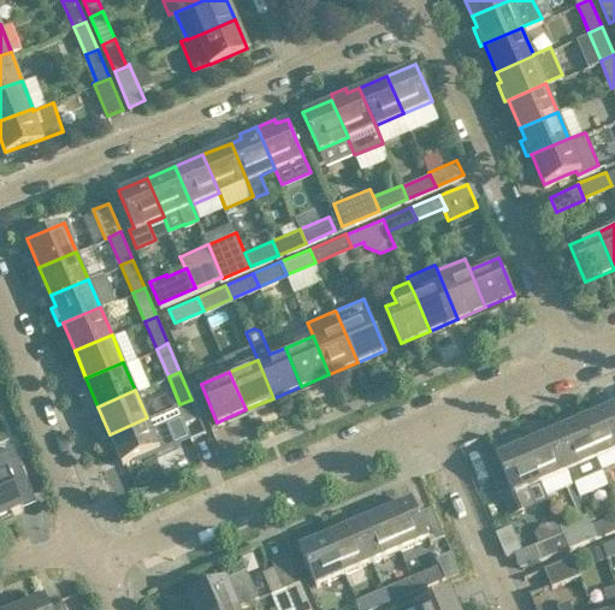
[(191,400),(177,406),(181,416),(183,421),(199,415),(191,400)]
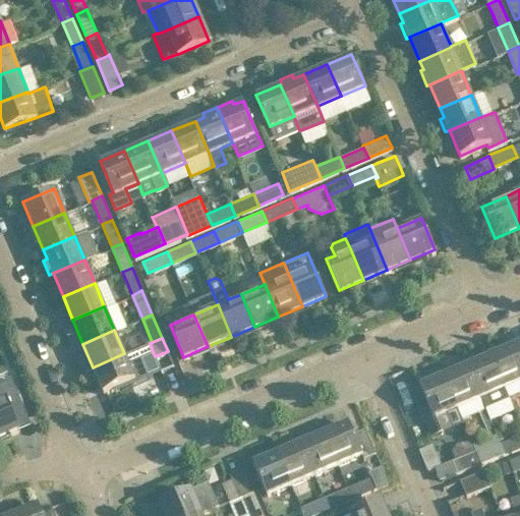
[(124,353),(93,367),(103,392),(120,384),(121,387),(149,376),(140,357),(153,352),(150,343),(124,353)]
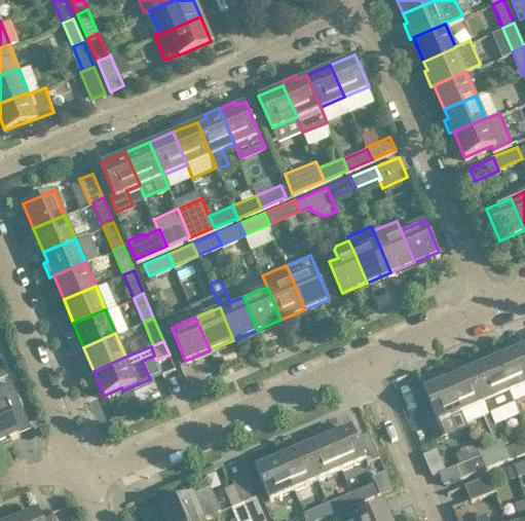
[(509,389),(524,382),(524,361),(519,347),(495,358),(509,389)]
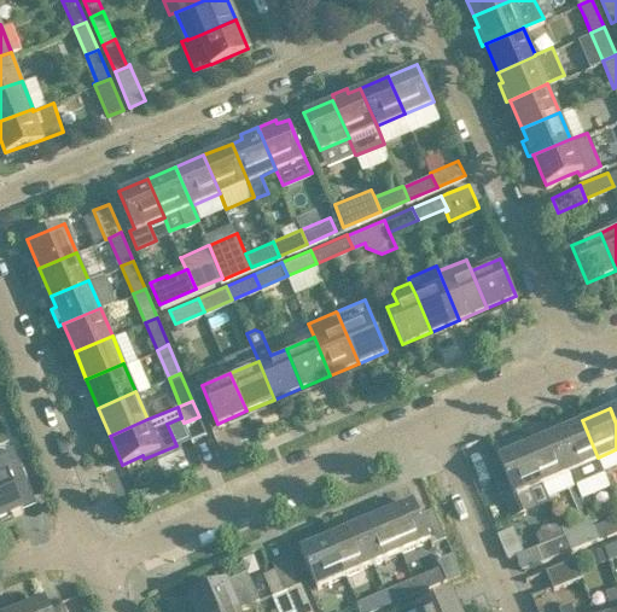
[(604,470),(598,458),(582,420),(554,431),(570,470),(575,479),(576,483),(604,470)]
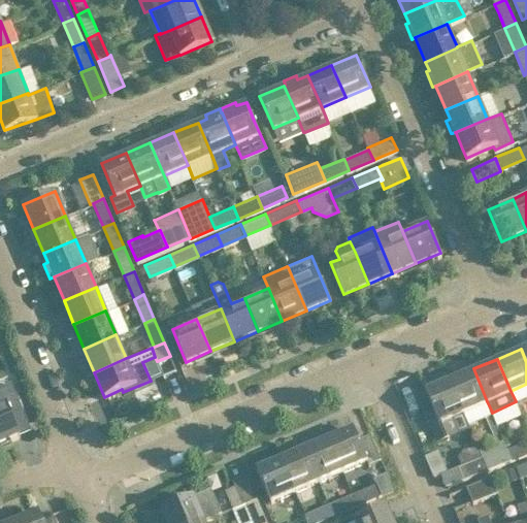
[(463,411),(487,401),(473,368),(450,379),(463,411)]
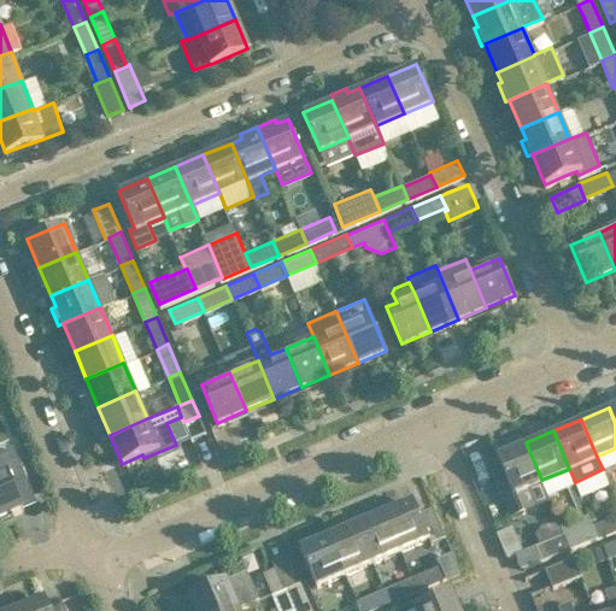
[(511,515),(535,504),(527,486),(541,480),(526,442),(497,454),(505,475),(496,480),(511,515)]
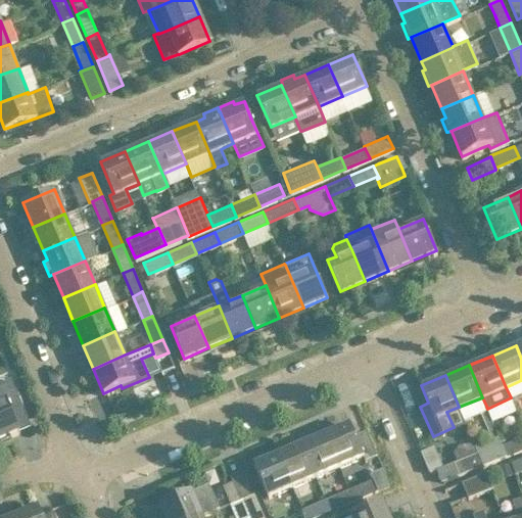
[(0,438),(19,430),(16,424),(29,419),(18,395),(11,377),(10,378),(10,379),(0,383),(0,438)]
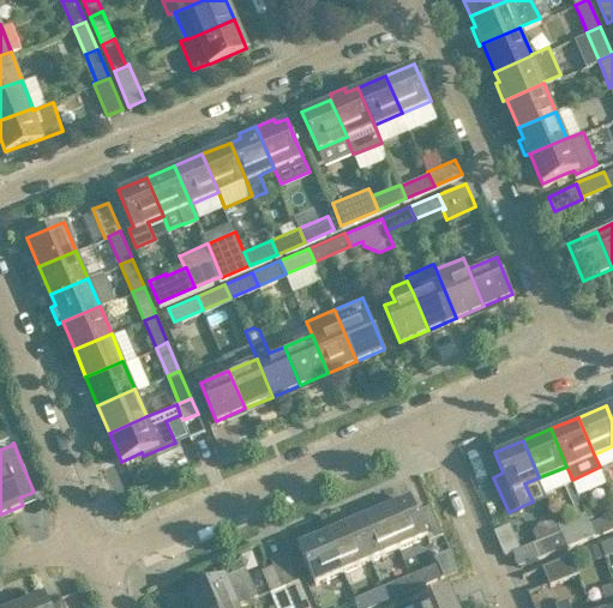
[(589,519),(572,480),(571,476),(566,479),(566,481),(564,482),(577,512),(558,521),(568,543),(568,545),(595,534),(589,519)]
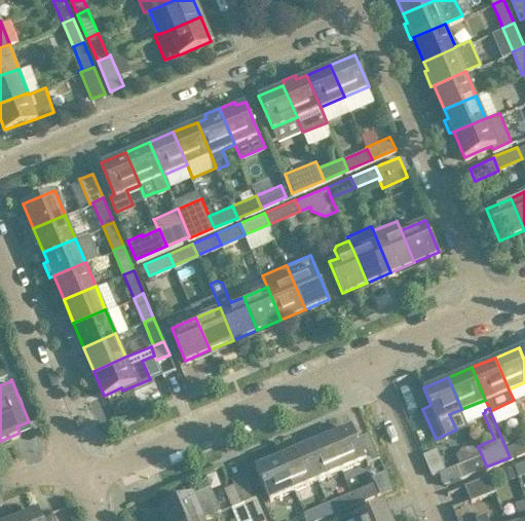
[(357,436),(352,425),(328,436),(341,468),(366,457),(368,461),(378,456),(368,432),(357,436)]
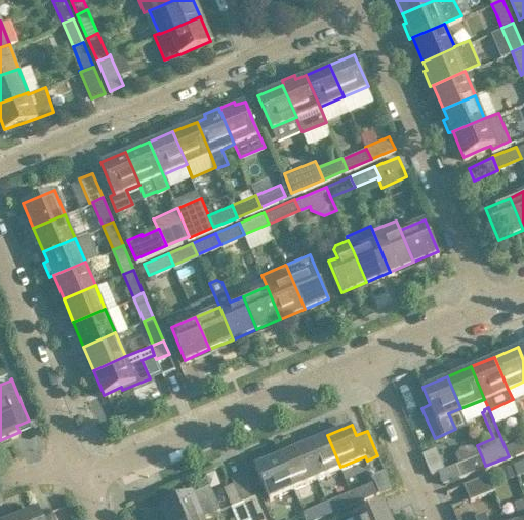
[(317,477),(340,467),(327,435),(304,444),(317,477)]
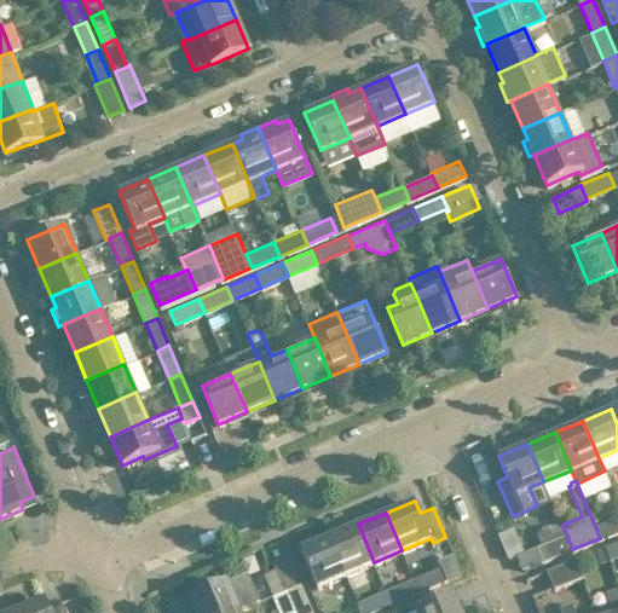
[(600,538),(617,530),(617,514),(594,524),(600,538)]
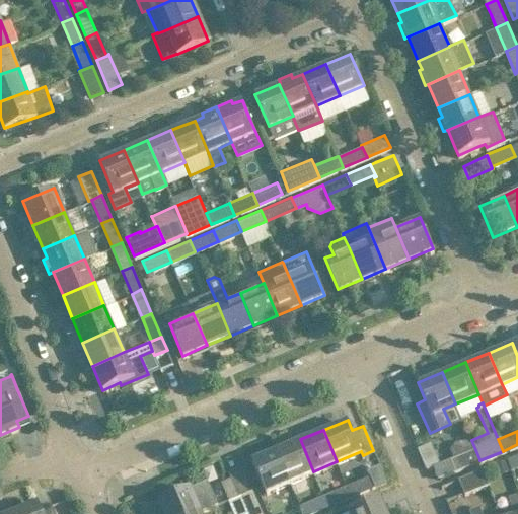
[(452,455),(449,457),(454,469),(479,459),(471,440),(470,438),(455,439),(449,447),(452,455)]
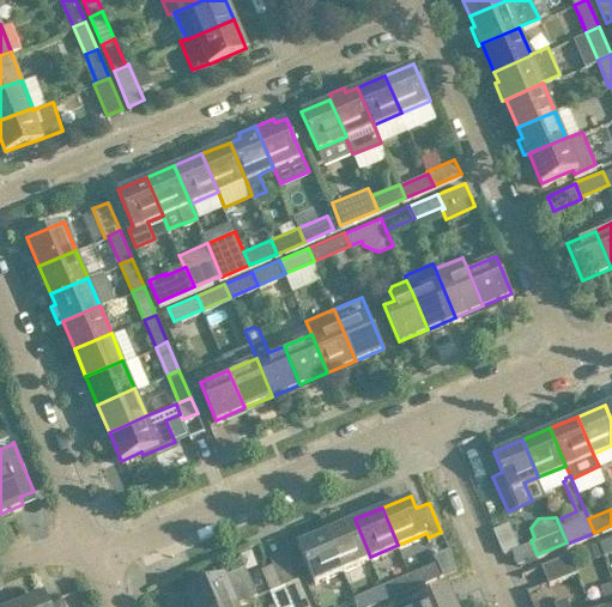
[(343,568),(370,557),(355,519),(326,530),(343,568)]
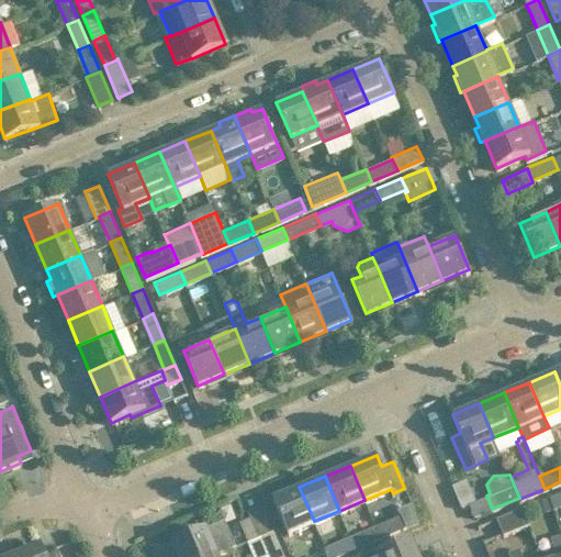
[(288,533),(314,521),(299,487),(273,498),(288,533)]
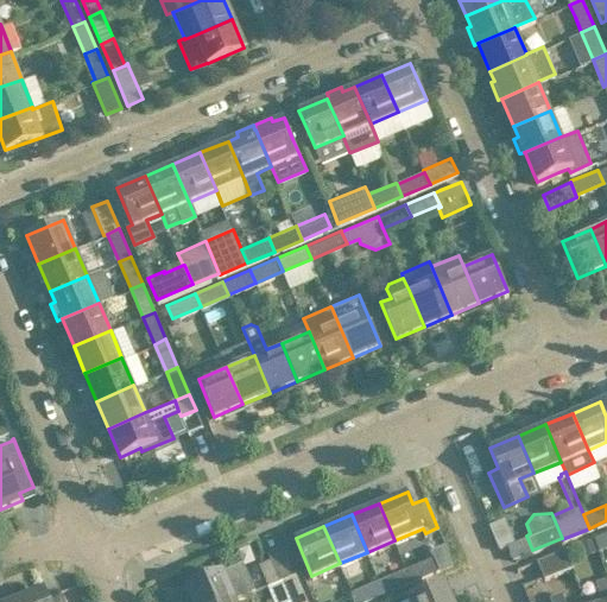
[(606,530),(594,536),(599,547),(606,544),(606,530)]
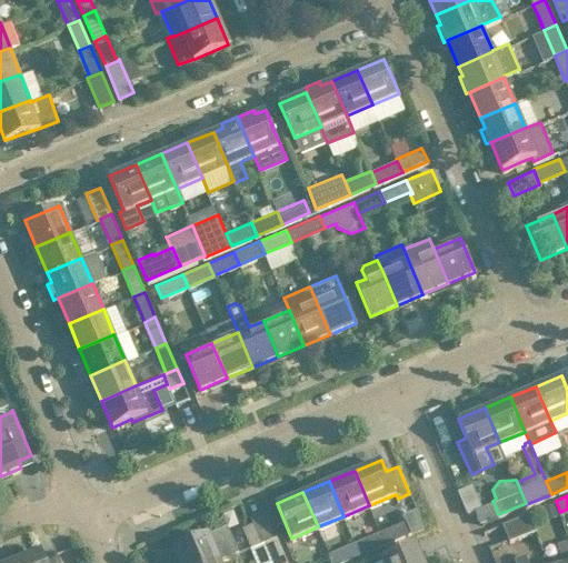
[(545,518),(559,513),(556,503),(541,508),(545,518)]
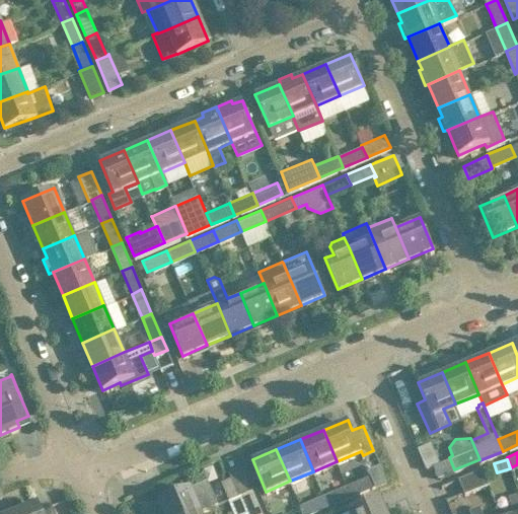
[(240,492),(251,488),(240,464),(228,469),(238,493),(240,492)]
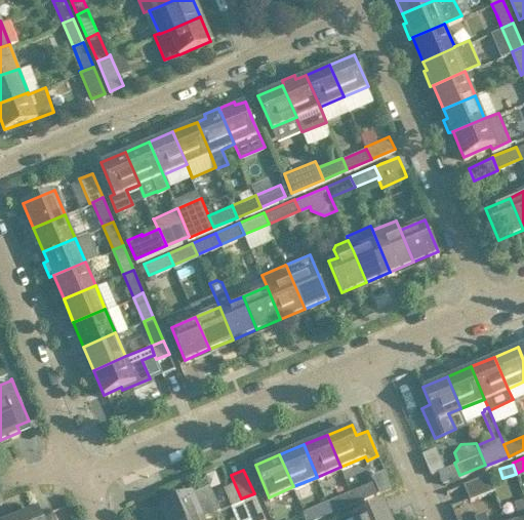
[(470,497),(493,488),(488,473),(462,483),(470,497)]
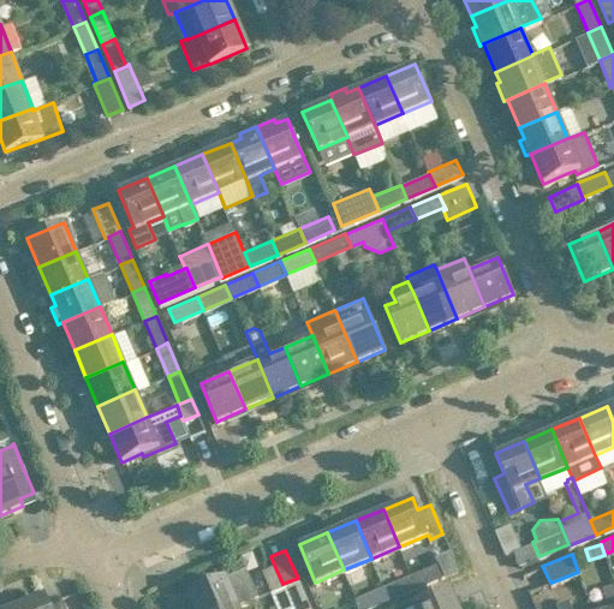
[(416,586),(443,574),(437,562),(410,573),(416,586)]
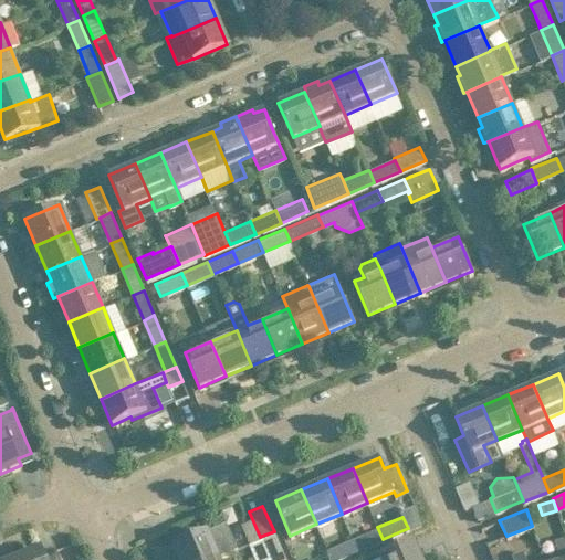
[(173,543),(179,559),(208,559),(218,556),(237,548),(226,521),(173,543)]
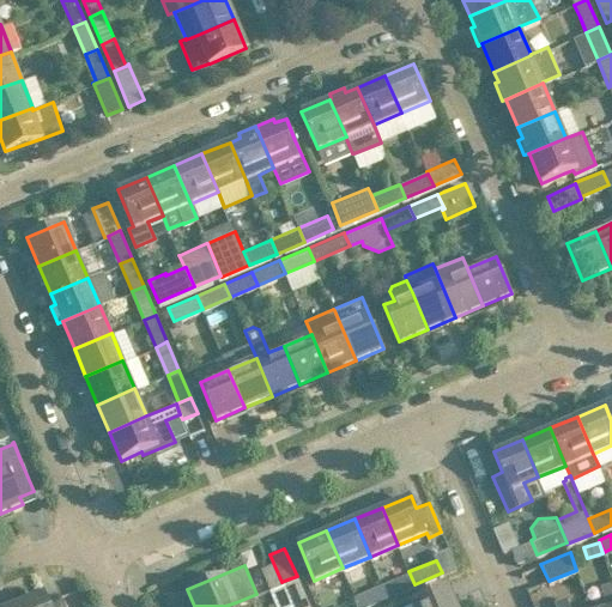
[(387,595),(414,584),(408,571),(381,583),(387,595)]
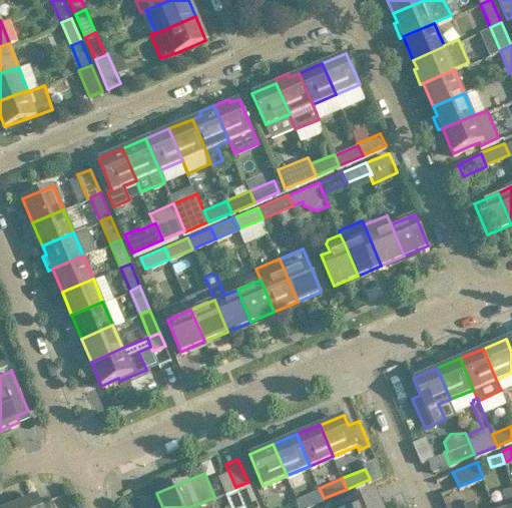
[(246,507),(250,507),(259,505),(248,482),(237,486),(246,507)]
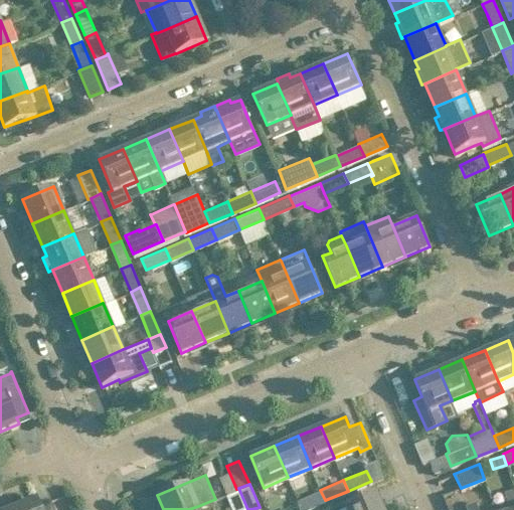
[(508,504),(494,508),(494,509),(513,509),(513,488),(504,491),(508,504)]
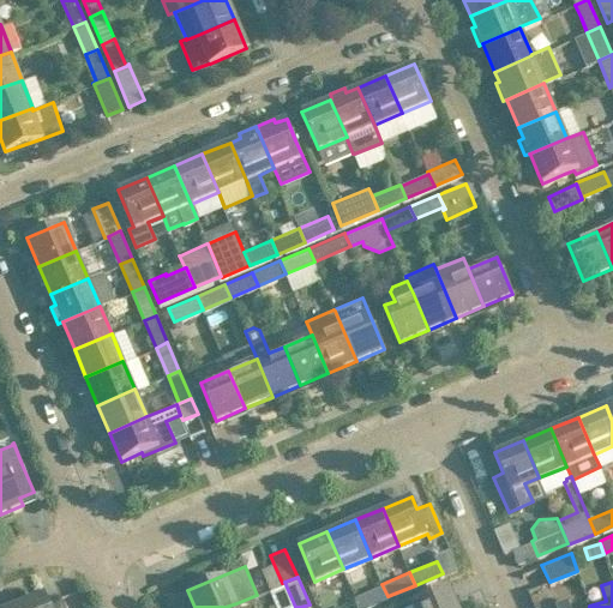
[(359,607),(388,596),(382,584),(353,596),(359,607)]
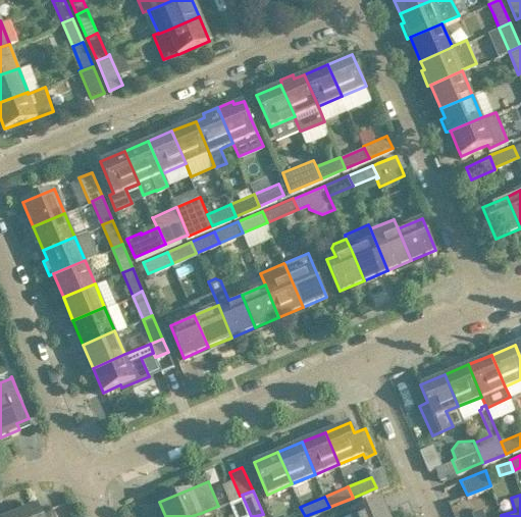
[(389,516),(381,498),(350,512),(352,516),(389,516)]
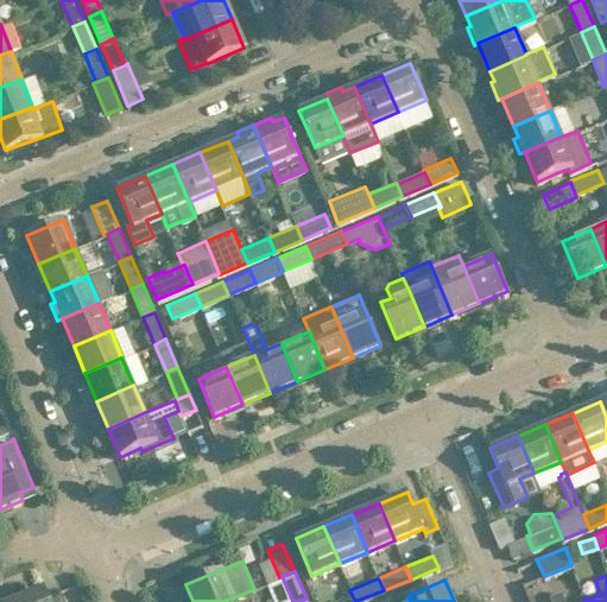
[(46,595),(43,588),(14,600),(16,601),(65,601),(61,589),(46,595)]
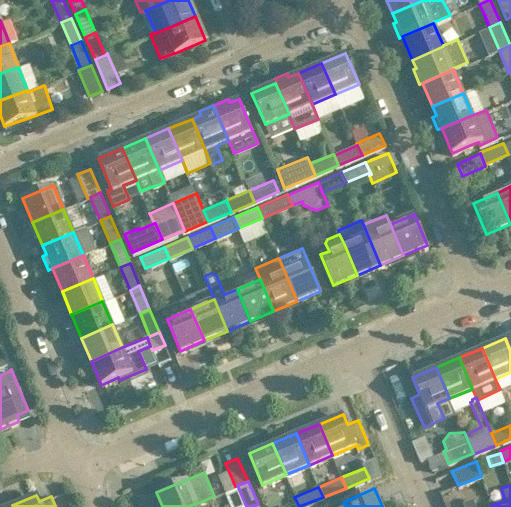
[(476,506),(473,497),(462,501),(464,506),(491,506),(491,505),(486,506),(476,506)]
